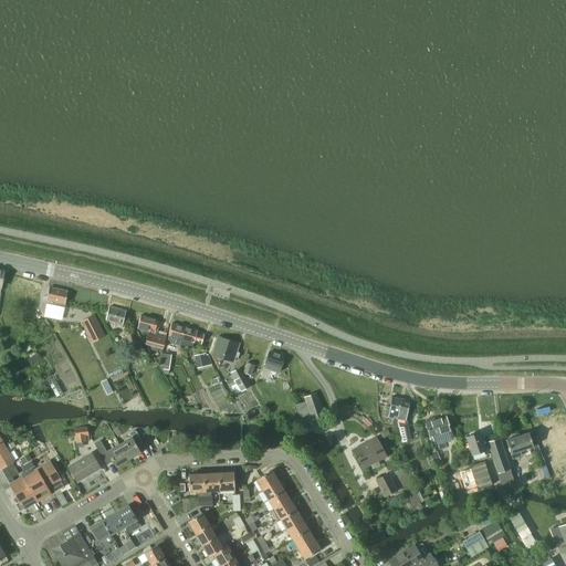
[(46,303),(45,304),(64,307),(66,295),(67,292),(49,287),(46,300),(46,302),(46,303)]
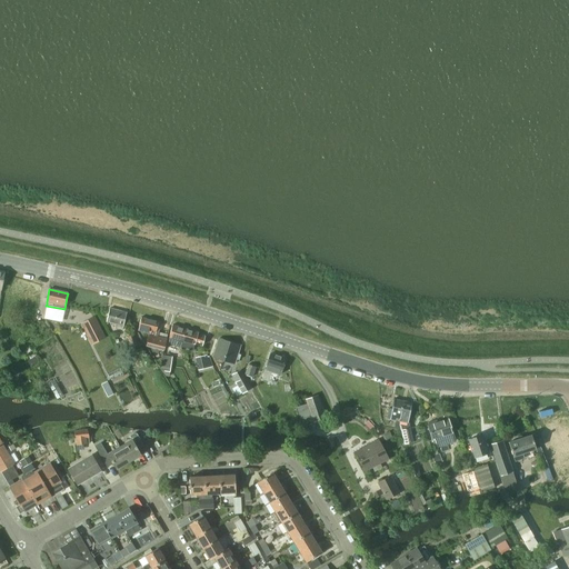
[(113,327),(122,329),(126,312),(109,308),(106,321),(115,323),(113,327)]
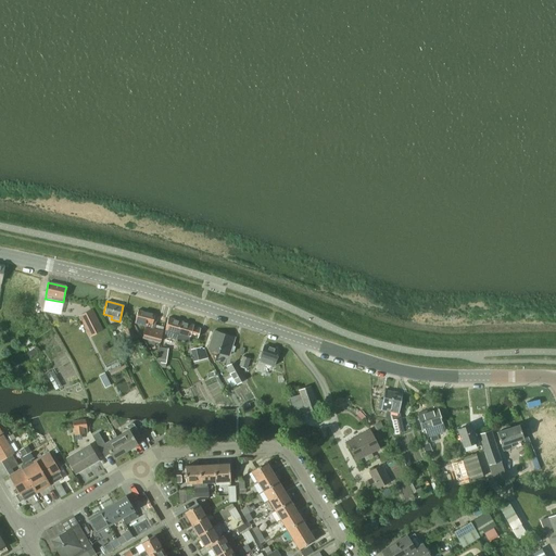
[(92,310),(78,316),(89,337),(102,330),(92,310)]
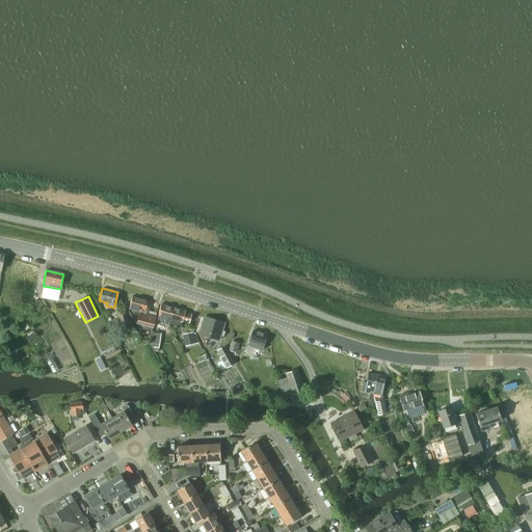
[(129,309),(139,312),(136,323),(153,327),(155,317),(144,315),(148,300),(132,296),(129,309)]
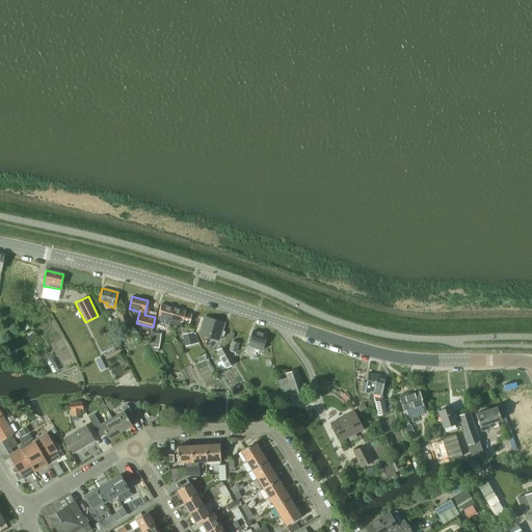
[(168,325),(168,323),(170,318),(169,318),(171,307),(161,303),(158,315),(156,321),(168,325)]
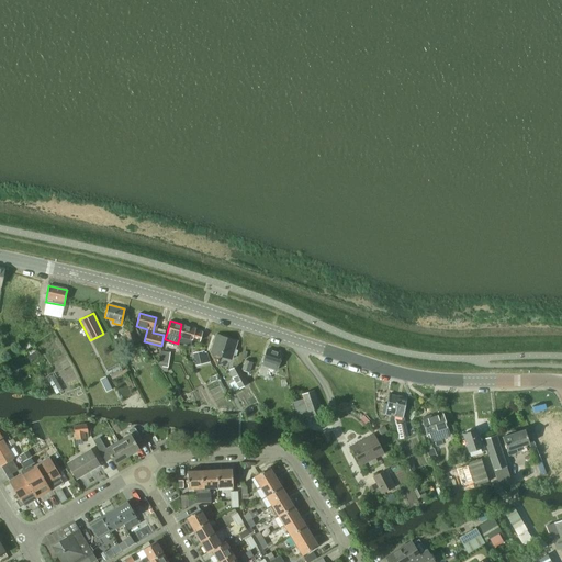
[(180,336),(178,341),(178,343),(190,346),(192,340),(192,338),(199,340),(201,332),(195,329),(195,328),(181,324),(179,336),(180,336)]
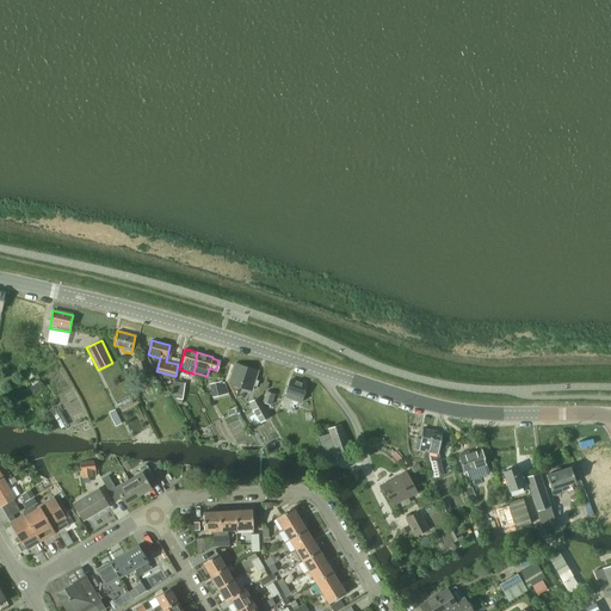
[(142,357),(135,359),(141,372),(147,370),(142,357)]
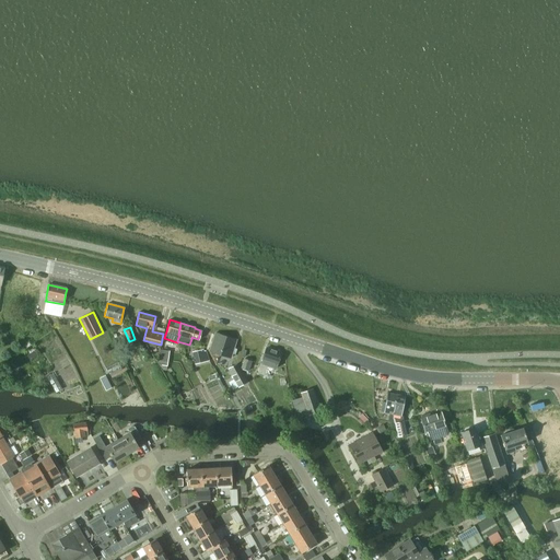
[(236,339),(214,333),(209,351),(230,358),(232,353),(234,354),(236,349),(233,348),(236,339)]
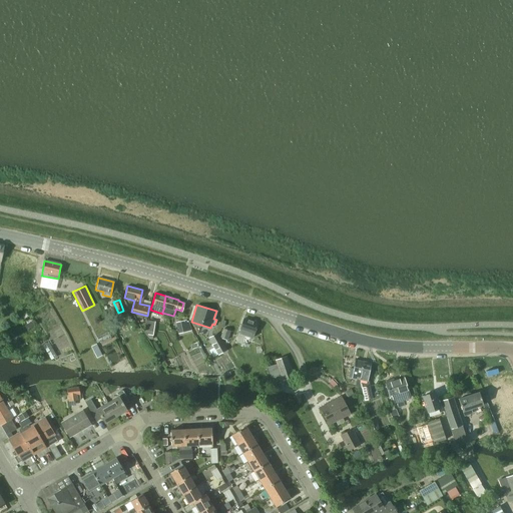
[(239,333),(252,338),(257,324),(243,319),(241,326),(239,333)]
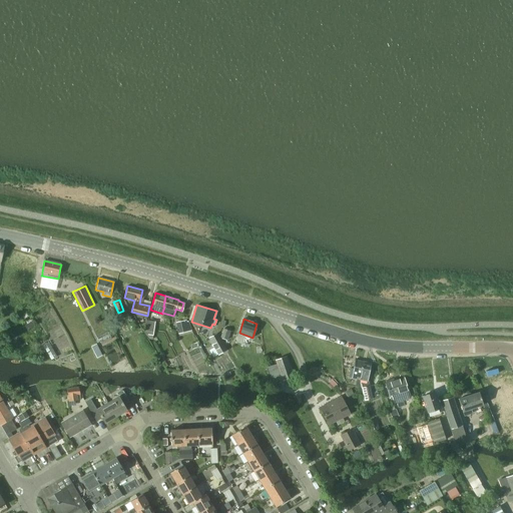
[(144,334),(152,335),(154,322),(149,321),(146,321),(144,334)]
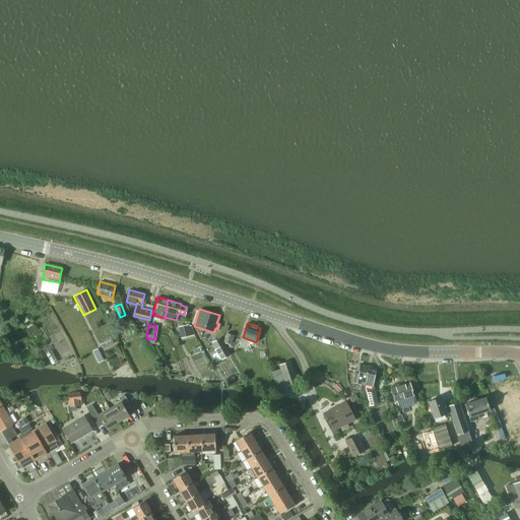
[(189,325),(178,327),(181,338),(195,335),(191,326),(190,326),(189,325)]
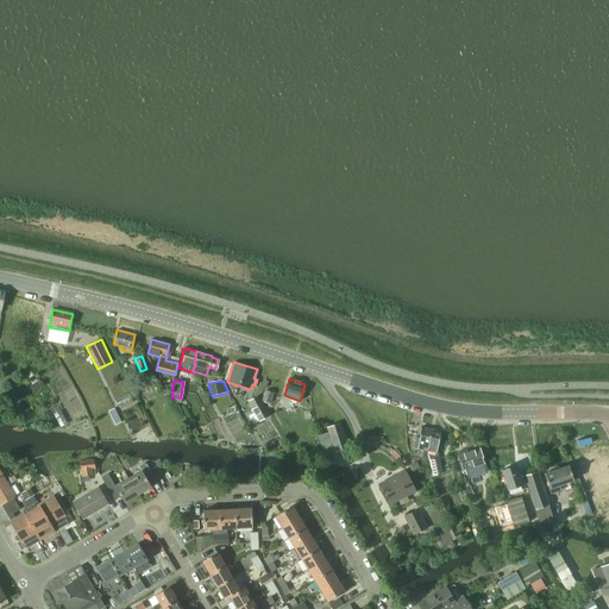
[(262,400),(270,403),(272,393),(265,390),(262,400)]
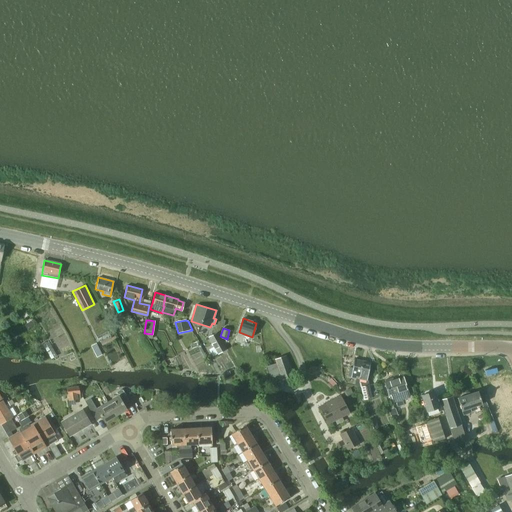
[(209,337),(218,354),(226,349),(217,333),(209,337)]
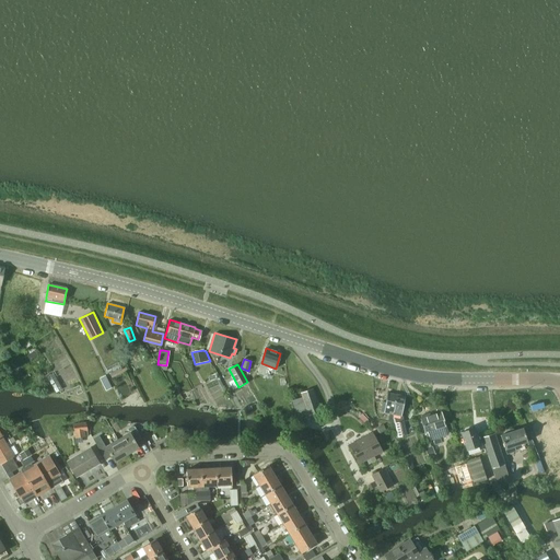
[(104,376),(98,378),(105,392),(111,388),(104,376)]
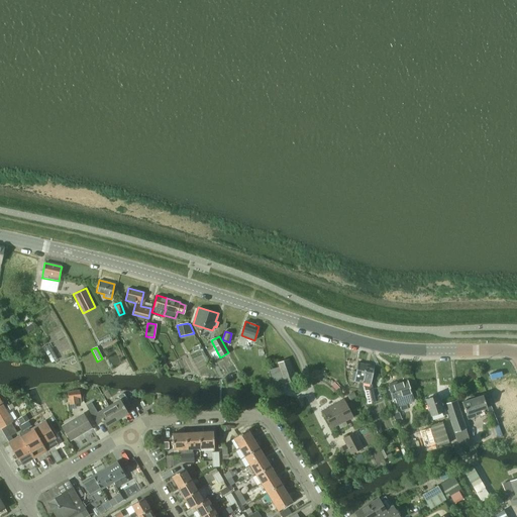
[(288,359),(278,363),(279,367),(285,383),(295,380),(288,359)]
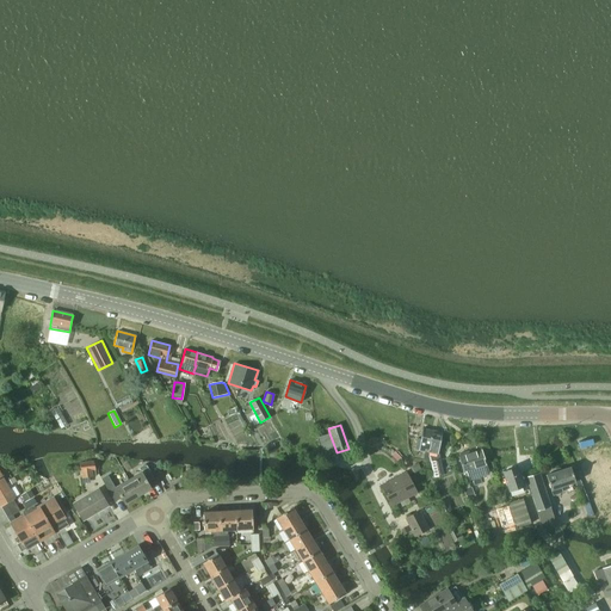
[(425,452),(427,452),(432,431),(423,430),(421,432),(420,443),(417,442),(415,448),(419,448),(418,450),(425,452)]
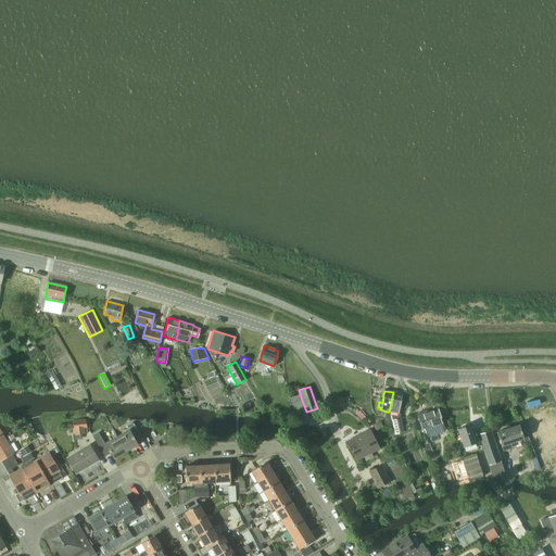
[(393,392),(389,412),(391,420),(392,421),(401,419),(399,411),(402,394),(393,392)]
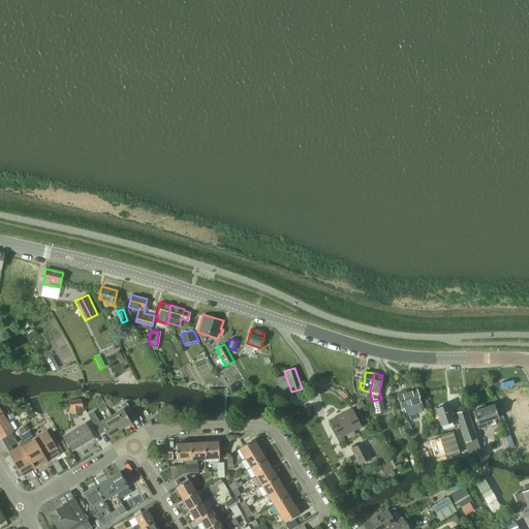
[(397,396),(401,408),(404,407),(407,415),(423,410),(423,408),(425,408),(424,405),(422,406),(416,390),(406,393),(405,391),(397,393),(398,396),(397,396)]
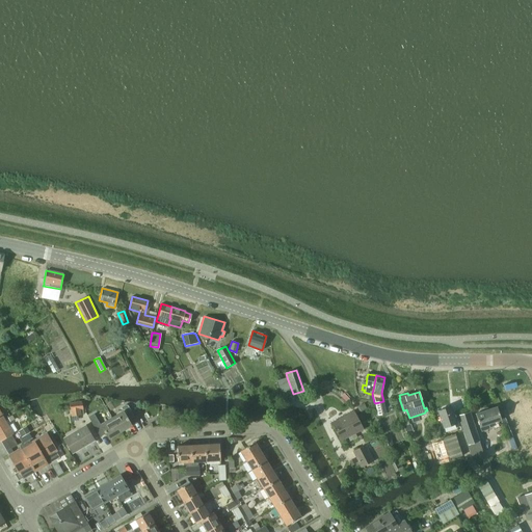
[(506,416),(514,434),(531,426),(531,405),(526,392),(524,393),(508,400),(507,400),(512,413),(506,416)]
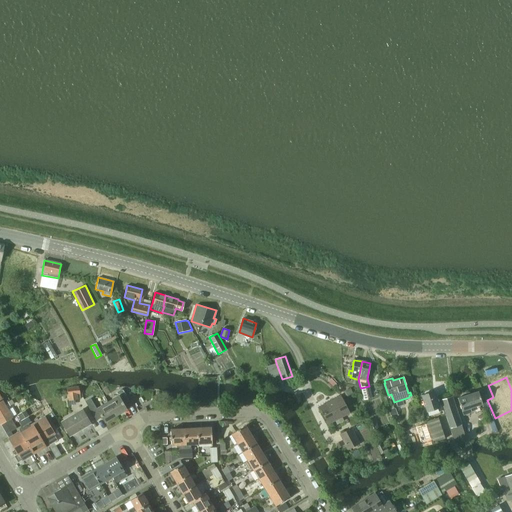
[(78,386),(66,388),(68,400),(69,400),(75,399),(78,399),(77,394),(79,394),(78,386)]
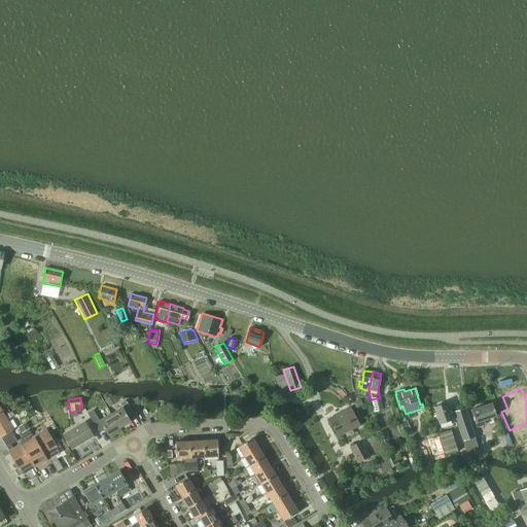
[(372,399),(374,412),(383,410),(380,397),(372,399)]
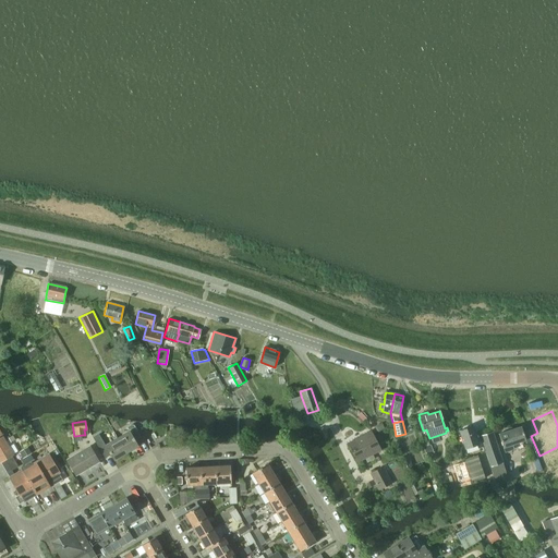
[(129,431),(117,438),(126,453),(137,447),(134,440),(141,437),(133,425),(131,425),(126,427),(129,431)]
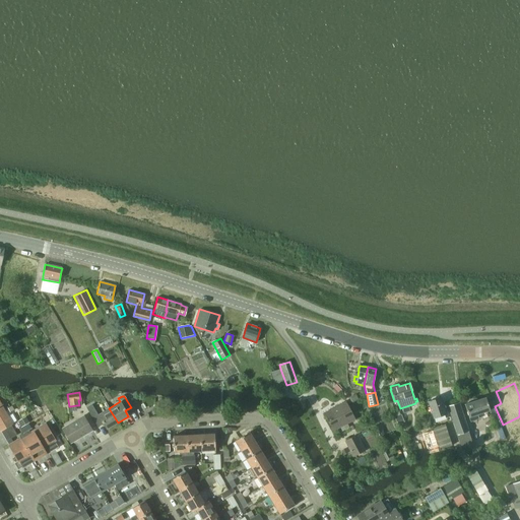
[(428,402),(433,418),(446,413),(441,397),(428,402)]
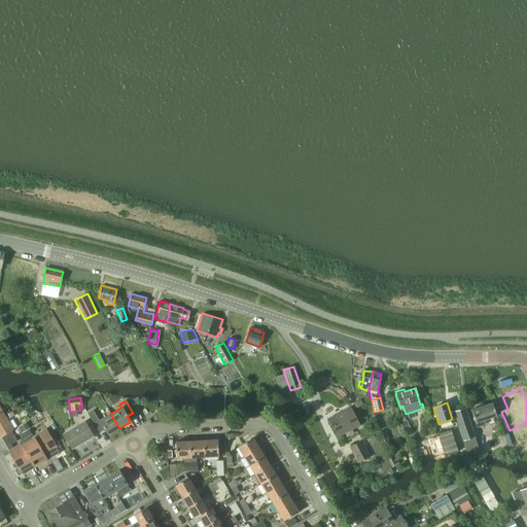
[(497,402),(492,405),(493,406),(496,416),(498,423),(504,421),(497,402)]
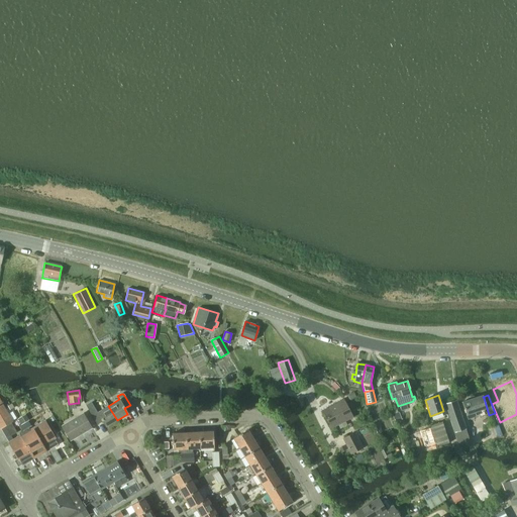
[(461,402),(466,415),(487,408),(484,398),(483,397),(483,396),(461,402)]
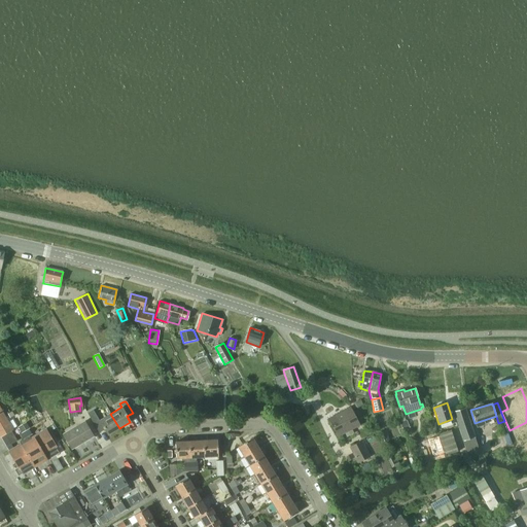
[(464,408),(454,412),(463,441),(475,436),(464,408)]
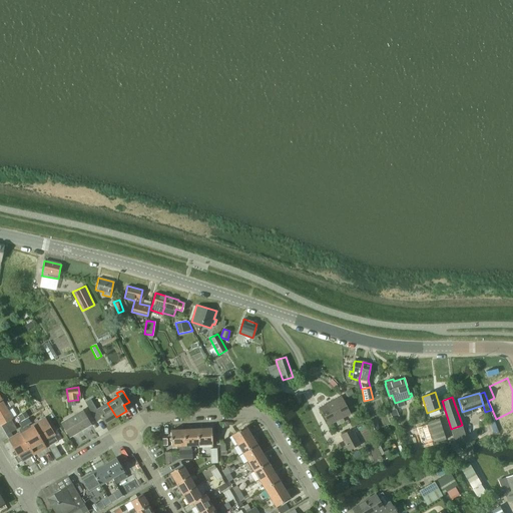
[(321,408),(330,424),(349,414),(340,398),(321,408)]
